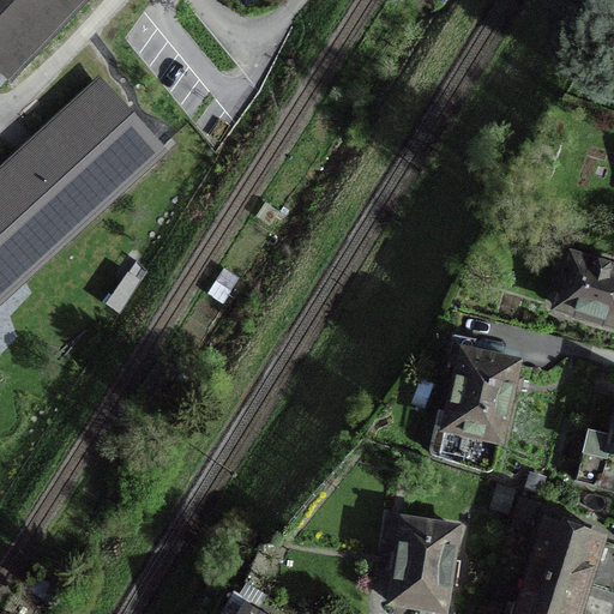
[(0,0),(0,67),(12,78),(83,0),(0,0)]
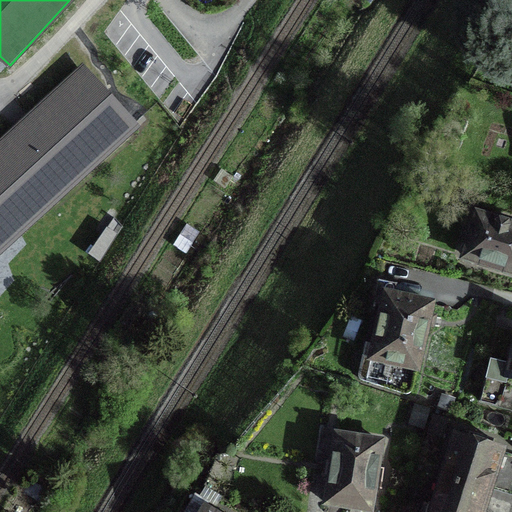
[(0,253),(141,126),(83,63),(21,120),(0,139),(0,253)]
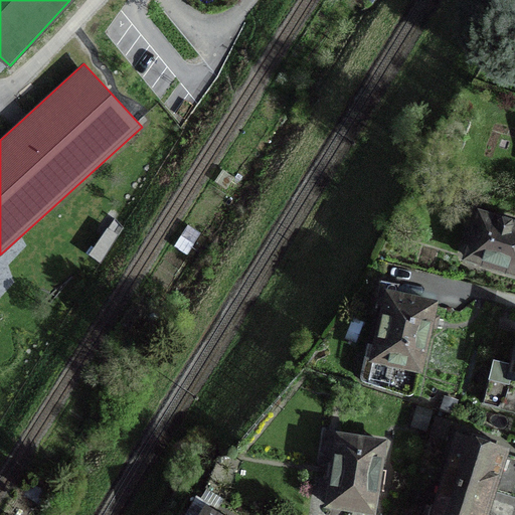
[(514,230),(511,229),(513,225),(498,220),(497,225),(481,220),(472,246),(470,248),(468,252),(467,255),(468,259),(470,262),(473,263),(477,264),(481,263),(514,273),(514,230)]
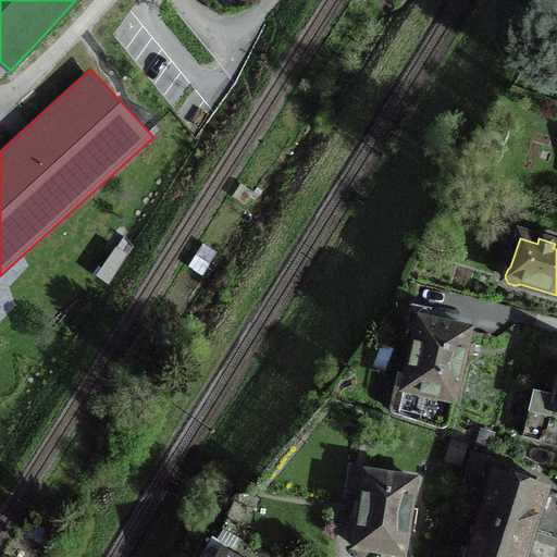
[(430,397),(453,403),(465,348),(468,332),(426,323),(430,311),(411,307),(408,320),(418,322),(403,392),(406,392),(399,417),(424,422),(430,397)]
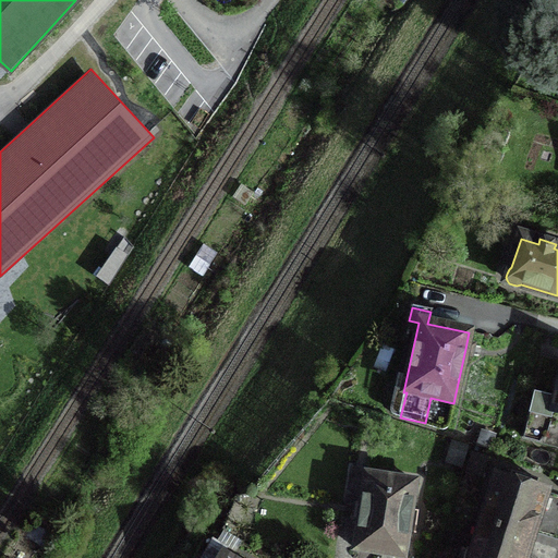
[(557,378),(553,400),(536,396),(534,397),(523,439),(557,447),(557,378)]
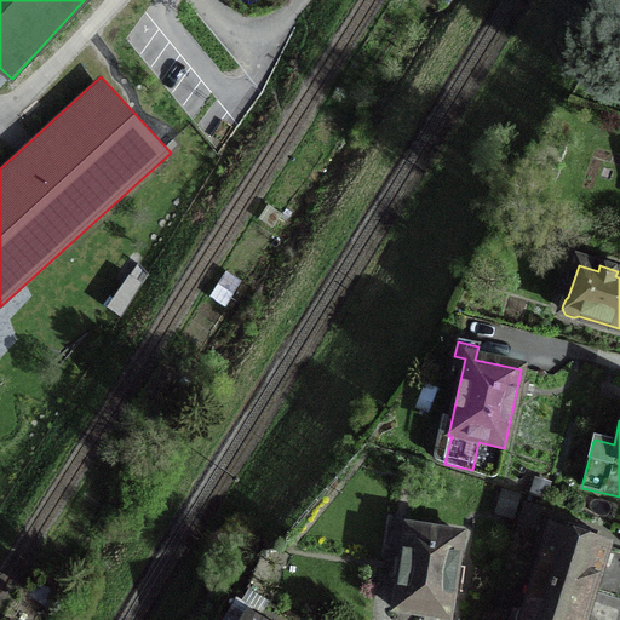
[(497,507),(512,512),(516,498),(501,493),(497,507)]
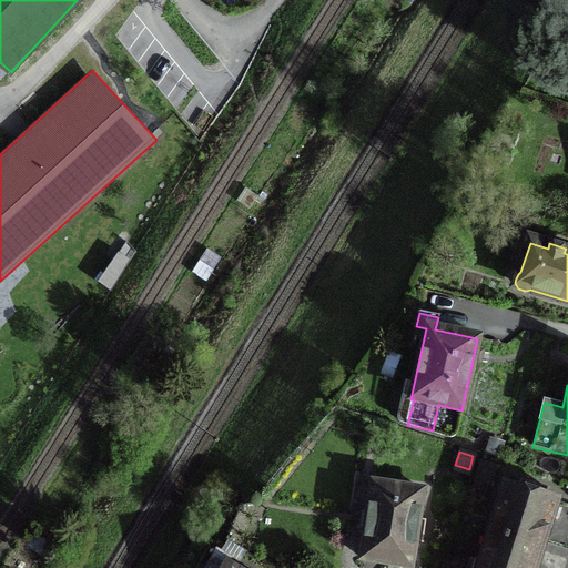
[(534,567),(544,538),(567,545),(567,507),(555,504),(555,501),(543,497),(544,493),(545,489),(520,482),(517,489),(505,485),(484,551),(478,567),(534,567)]
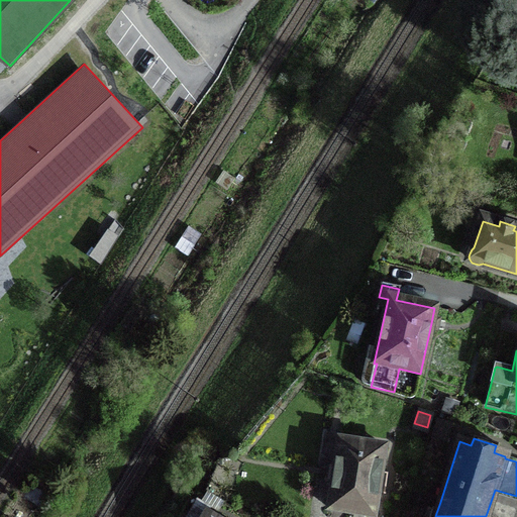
[(328,509),(373,516),(379,480),(383,446),(338,440),(328,509)]
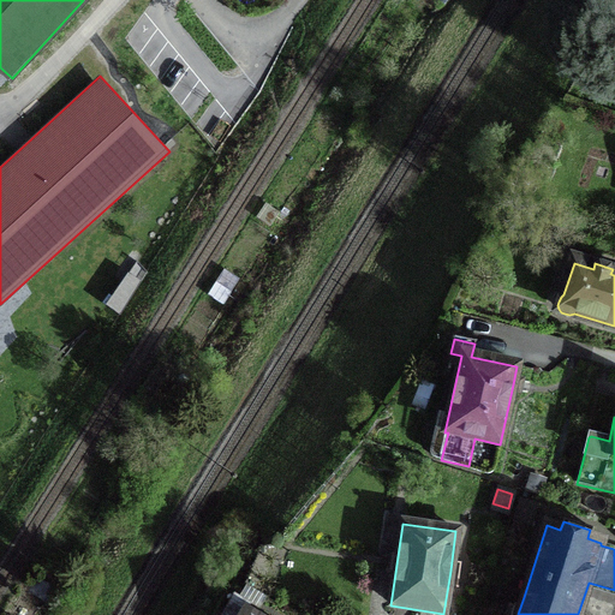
All buildings are outlined.
